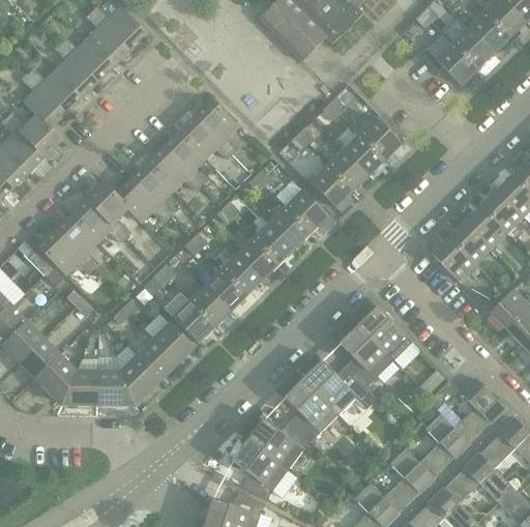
[(270,0),(273,3),(260,18),(302,60),(326,37),(332,44),(363,12),(357,6),(363,0),(270,0)]
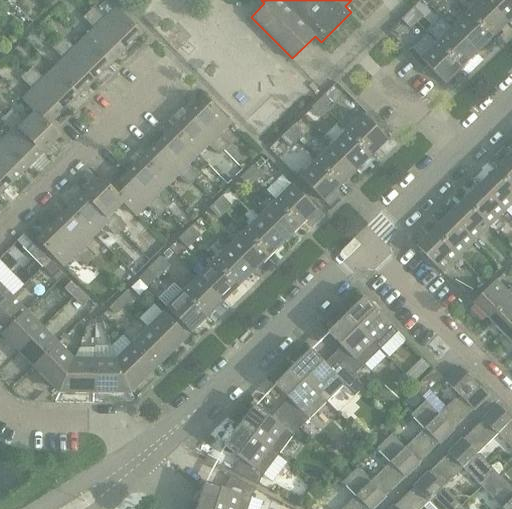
[(478,0),(468,11),(492,35),(508,20),(487,0),(478,0)]
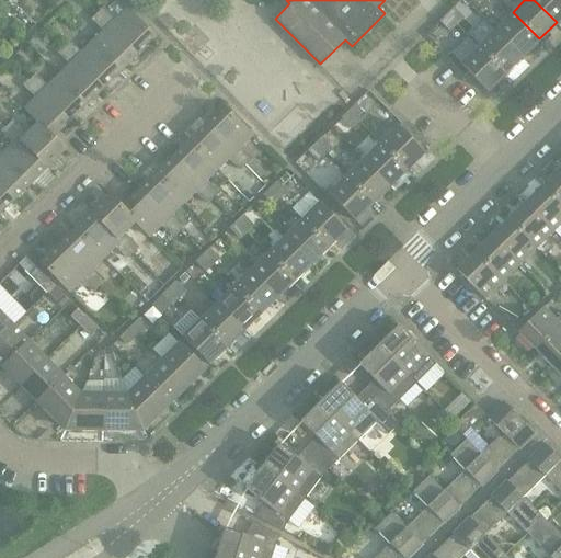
[(534,0),(557,22),(560,16),(560,0),(534,0)]
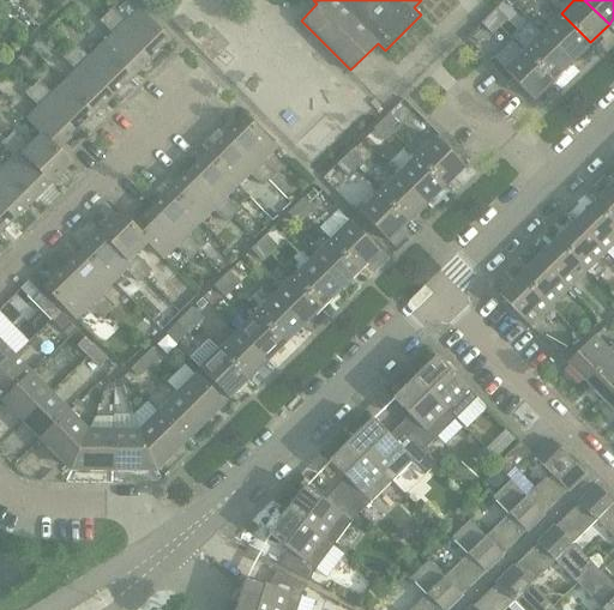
[(114,7),(107,13),(151,58),(170,38),(138,6),(126,19),(114,7)]
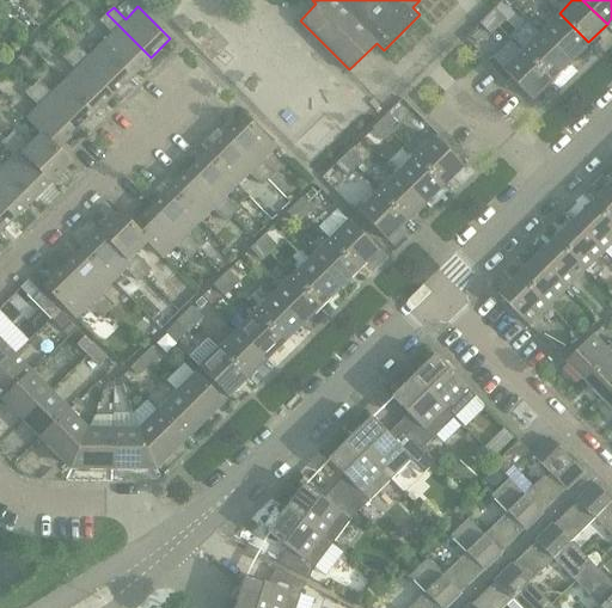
[(495,6),(488,13),(499,24),(506,17),(495,6)]
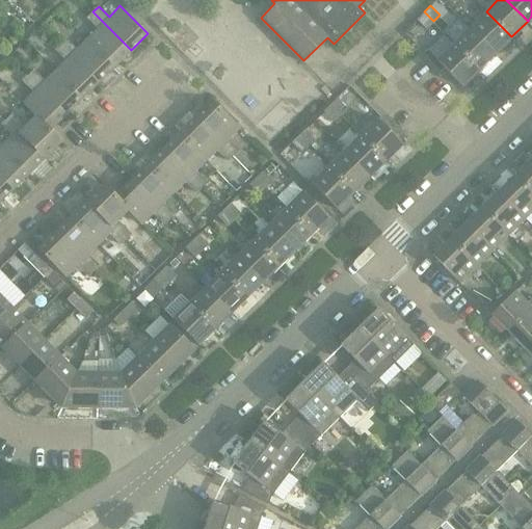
[(98,27),(87,37),(114,65),(131,50),(92,11),(87,17),(98,27)]
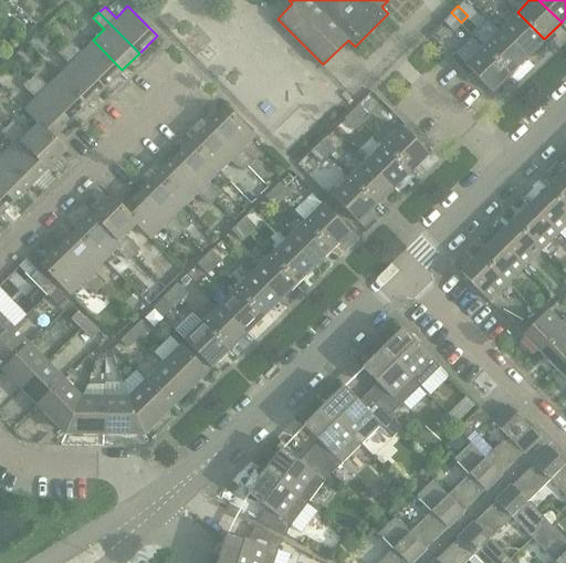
[(461,22),(451,12),(444,19),(454,29),(461,22)]
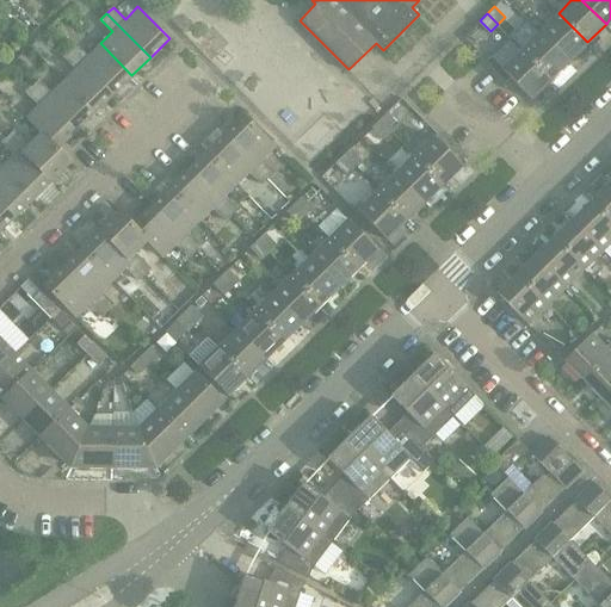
[(559,13),(541,31),(569,60),(587,42),(559,13)]
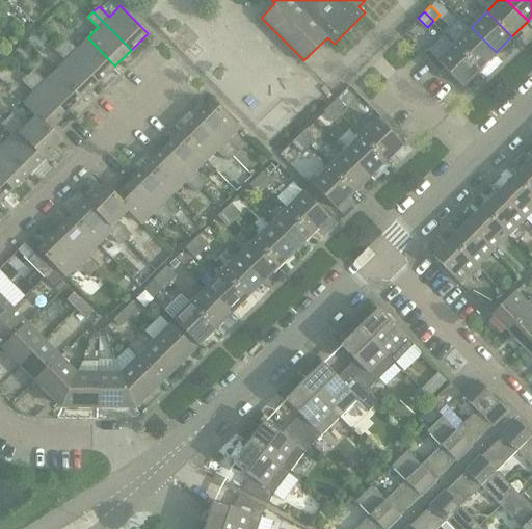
[(459,18),(444,32),(454,43),(479,69),(496,52),(471,27),(470,28),(459,18)]
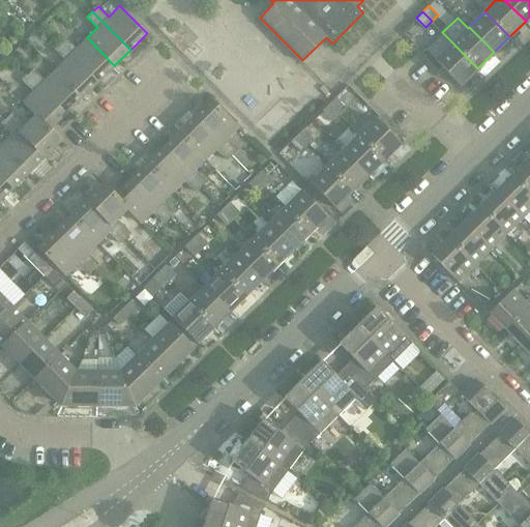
[(441,33),(425,49),(436,59),(461,84),(477,68),(452,42),(451,44),(441,33)]
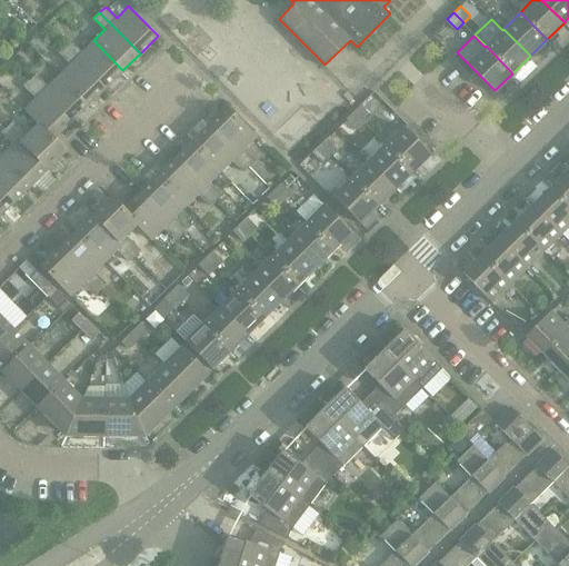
[(71,40),(66,46),(106,87),(122,70),(93,40),(82,51),(71,40)]
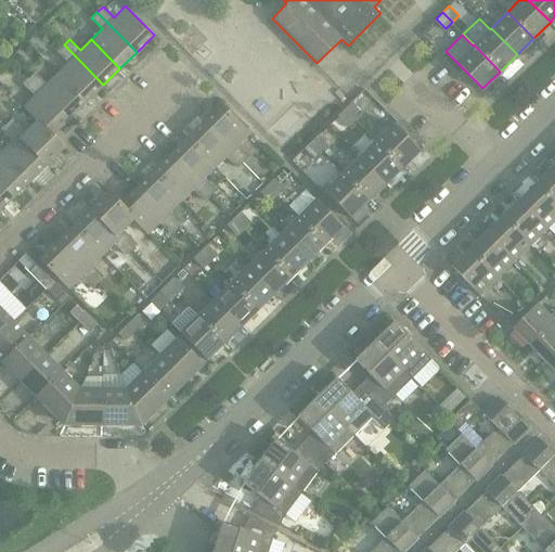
[(69,61),(57,72),(87,101),(103,85),(64,45),(57,50),(69,61)]
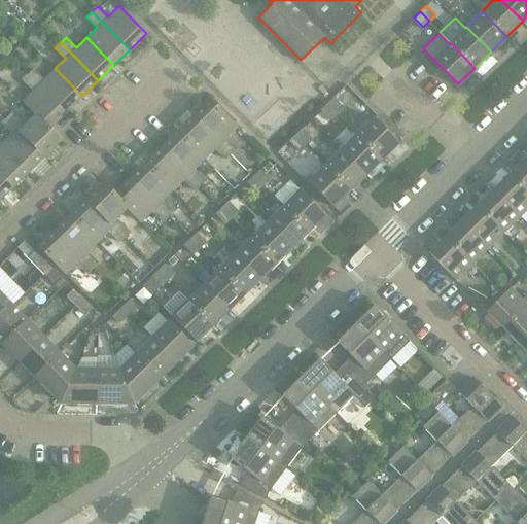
[(34,68),(29,73),(66,111),(82,96),(55,68),(44,78),(34,68)]
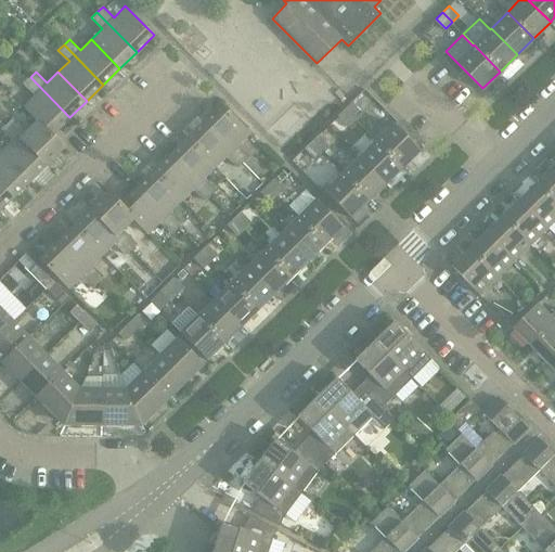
[(69,117),(30,77),(25,82),(36,94),(24,105),(38,120),(38,119),(53,135),(53,133),(69,117)]
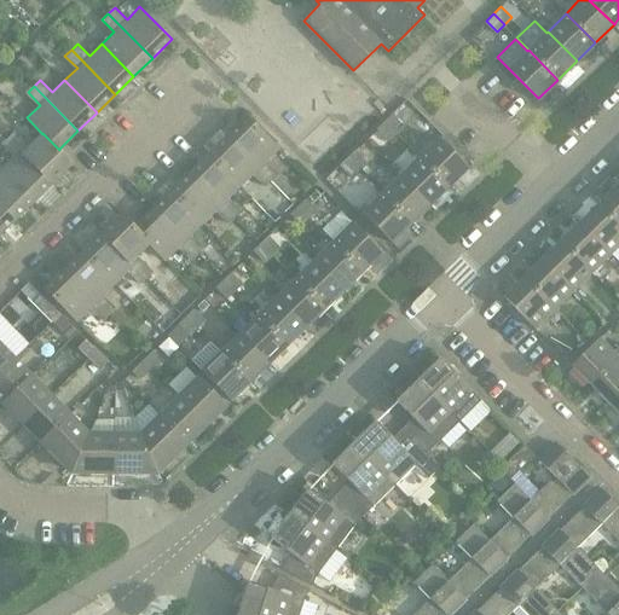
[(393,114),(385,121),(395,132),(403,125),(393,114)]
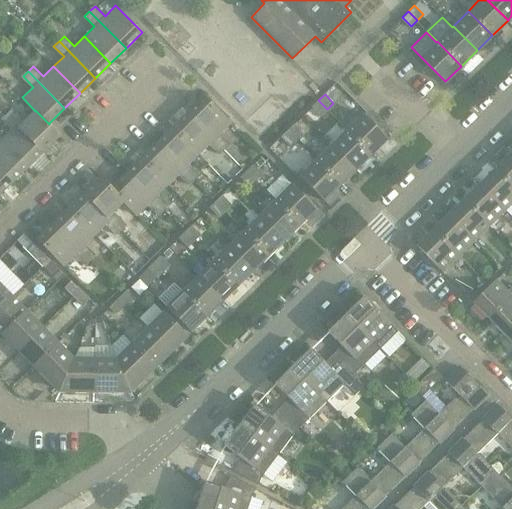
[(204,95),(188,111),(224,148),(230,143),(219,133),(230,122),(204,95)]
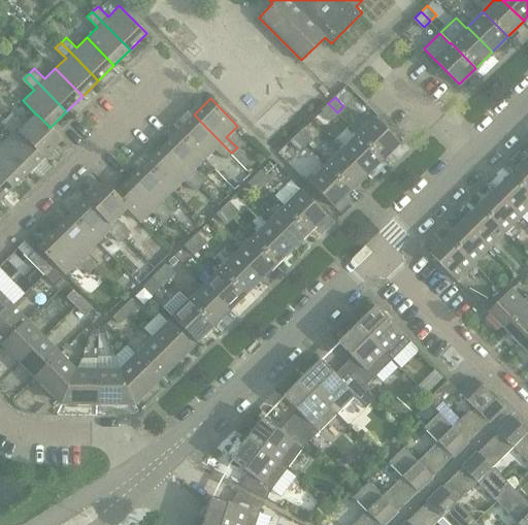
[(337,112),(328,103),(322,109),(331,119),(337,112)]
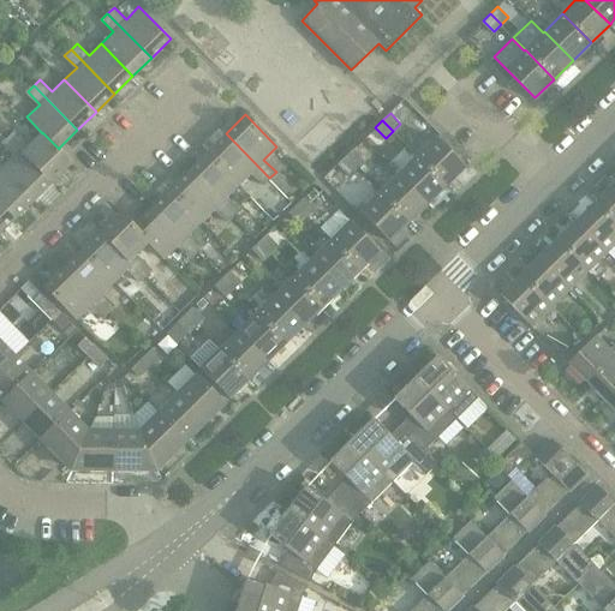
[(15,130),(9,136),(53,180),(72,161),(59,148),(59,149),(42,132),(42,133),(30,145),(15,130)]
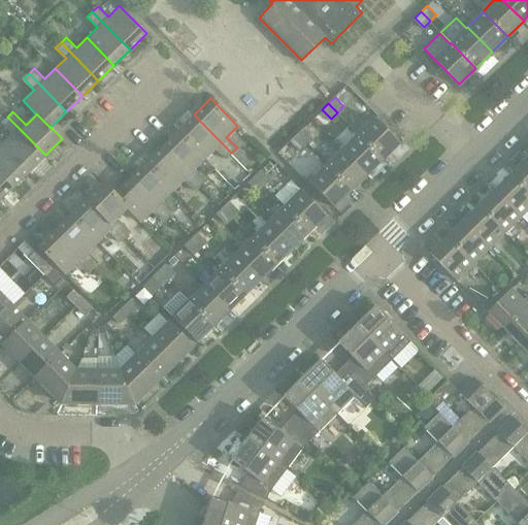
[(194,115),(177,130),(205,158),(216,148),(226,158),(231,153),(194,115)]
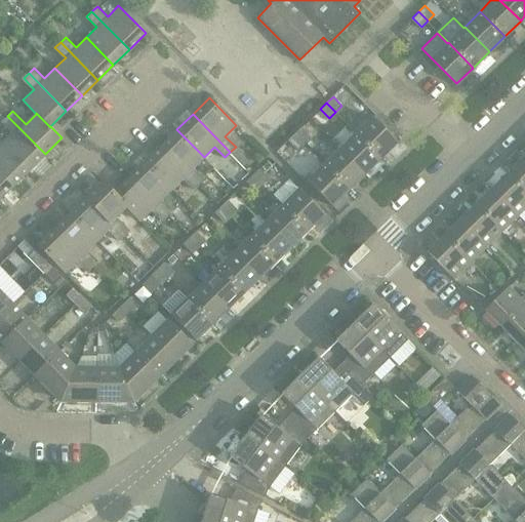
[(12,131),(2,142),(29,169),(45,154),(7,116),(2,121),(12,131)]
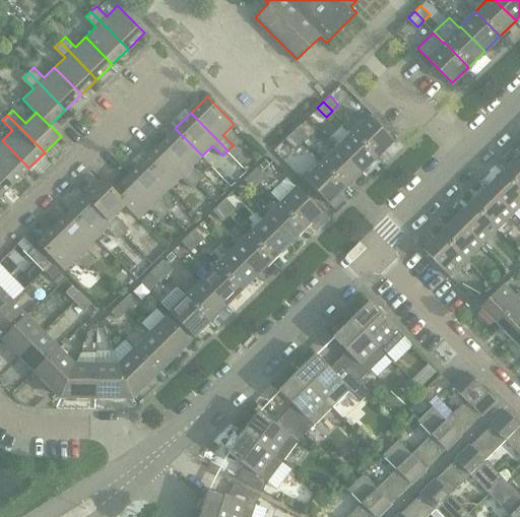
[(369,115),(352,131),(377,156),(394,140),(369,115)]
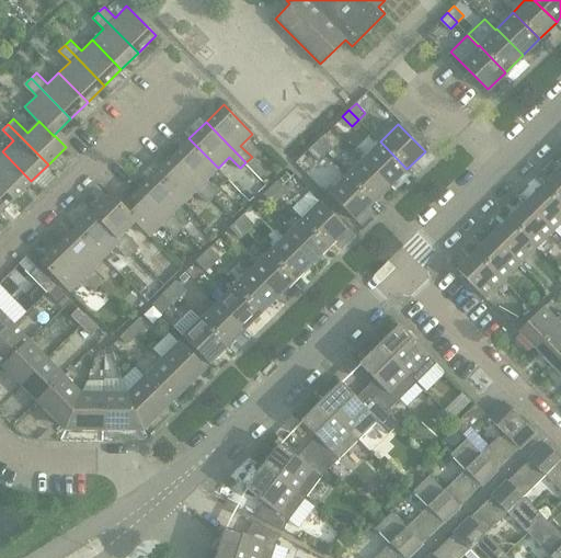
[(322,136),(316,143),(325,152),(332,146),(322,136)]
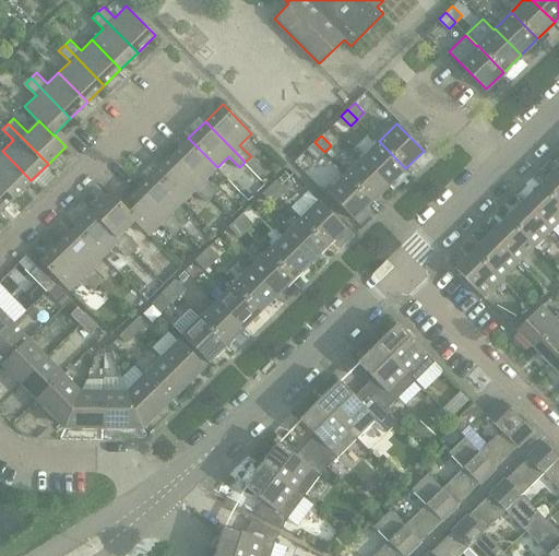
[(188,138),(171,154),(212,194),(217,189),(206,178),(217,167),(188,138)]
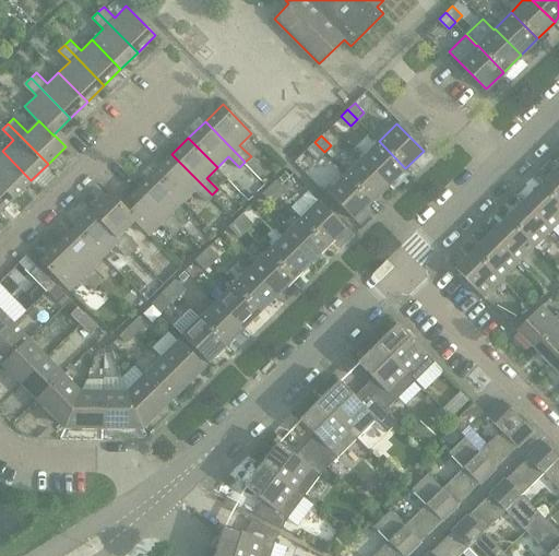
[(379,141),(363,157),(389,185),(405,168),(379,141)]
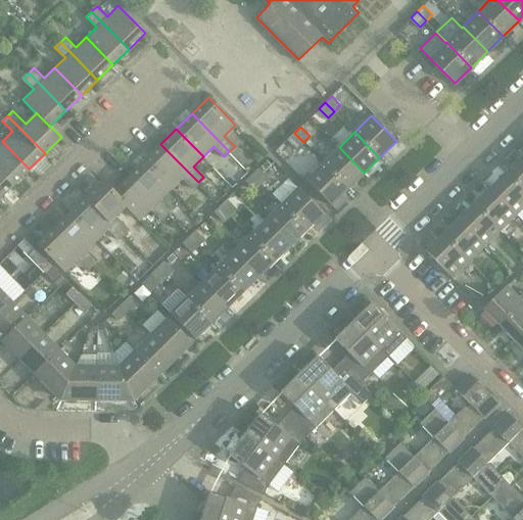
[(303,142),(294,133),(287,139),(296,148),(303,142)]
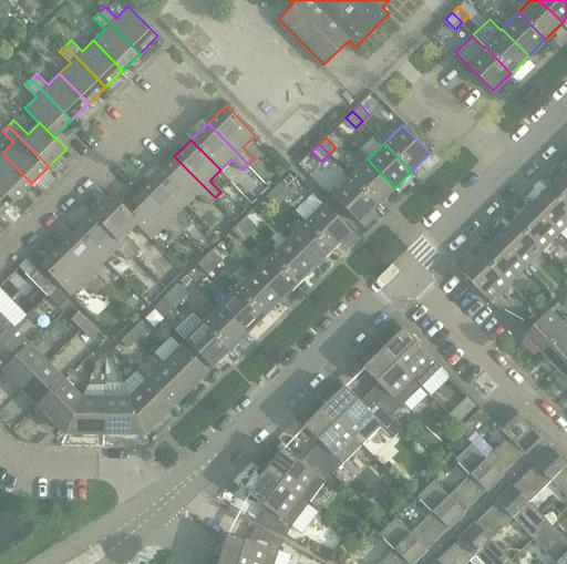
[(0,185),(14,200),(31,183),(2,153),(0,155),(0,185)]
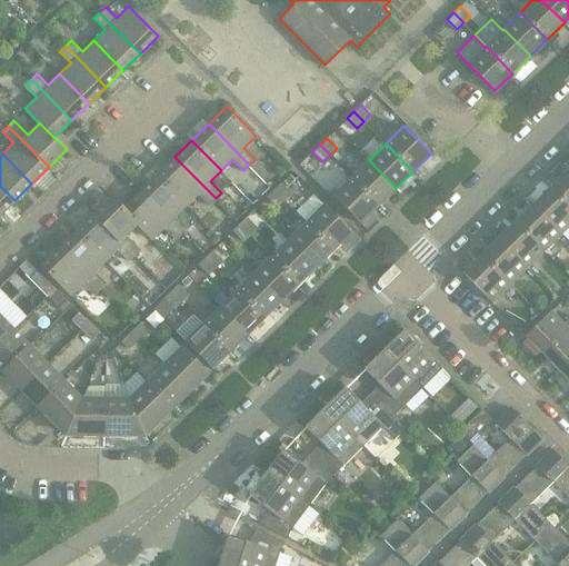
[(175,157),(158,174),(187,204),(198,192),(210,204),(216,198),(175,157)]
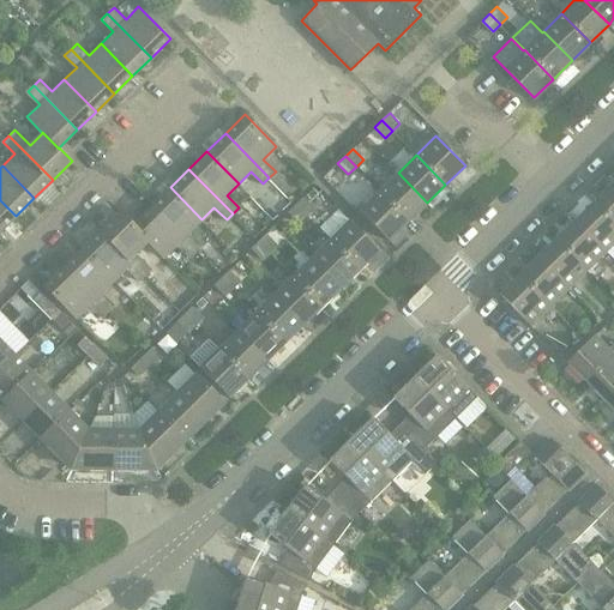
[(398,173),(379,191),(409,221),(427,203),(398,173)]
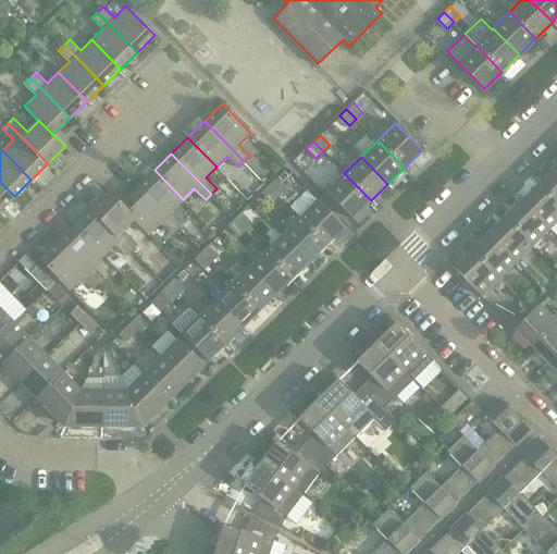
[(556,167),(556,165),(539,183),(556,200),(556,167)]
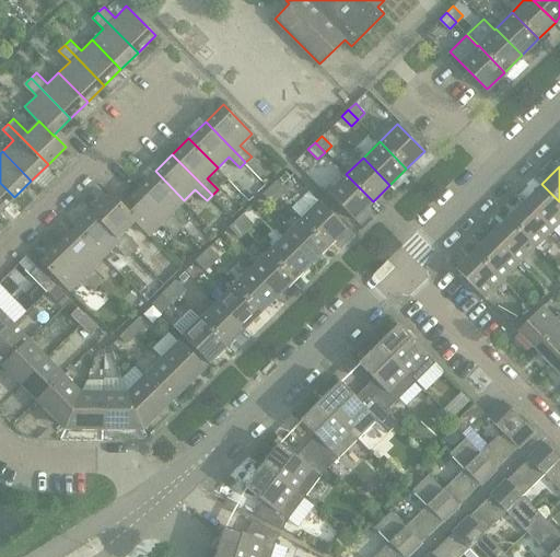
[(155,171),(138,188),(178,229),(184,223),(173,211),(184,200),(155,171)]
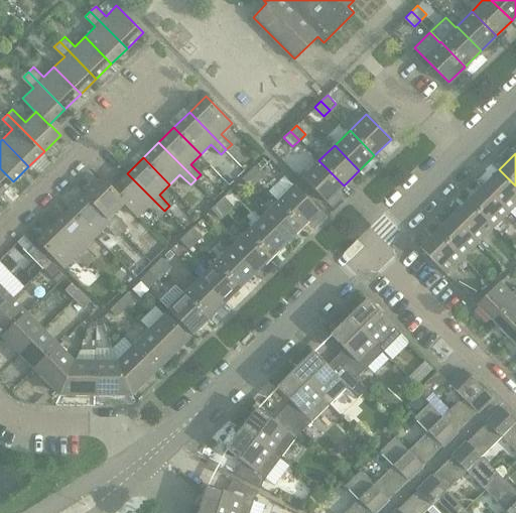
[(344,185),(318,160),(302,176),(327,202),(344,185)]
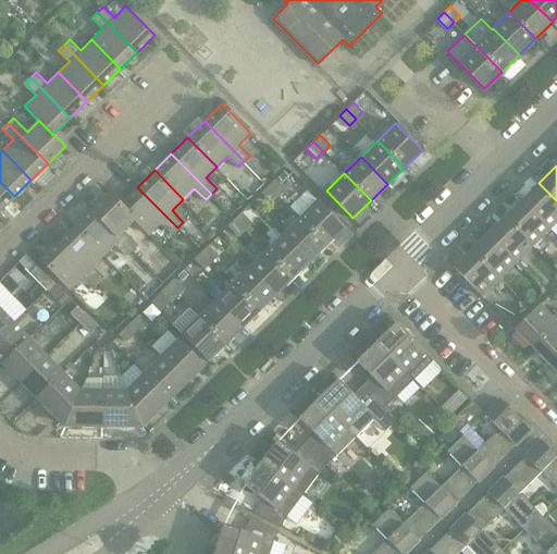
[(275,179),(269,185),(279,195),(285,188),(275,179)]
